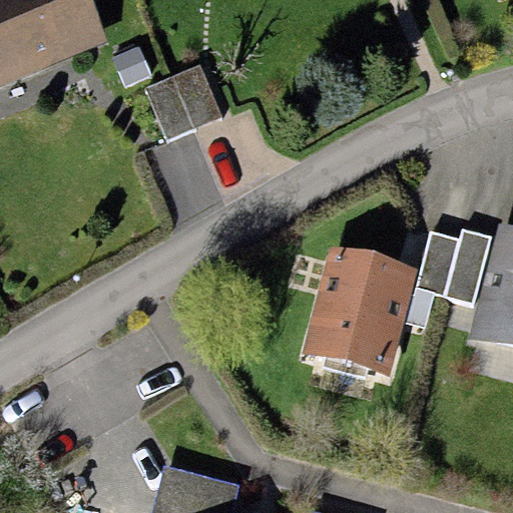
[(90,0),(0,0),(0,87),(109,42),(90,0)]
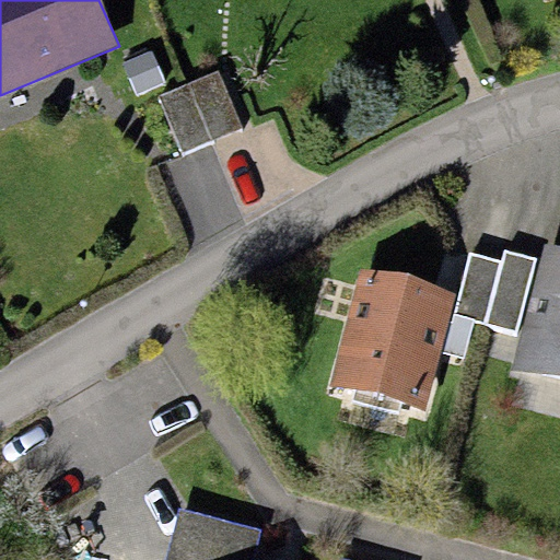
[(152,49),(120,62),(135,95),(165,83),(152,49)]
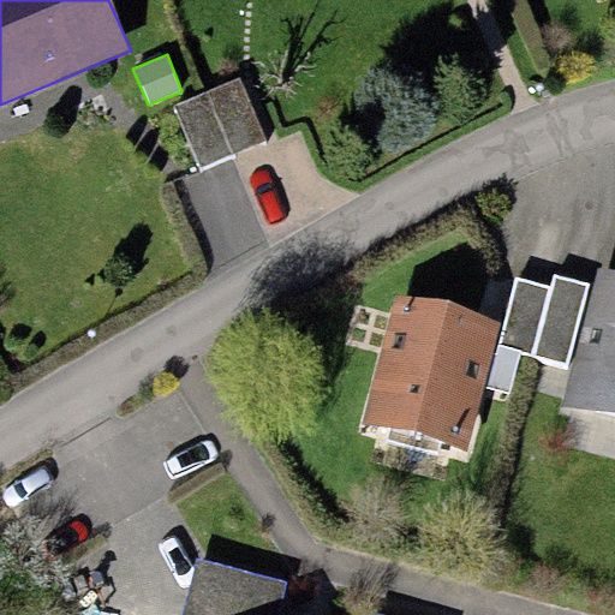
[(239,76),(173,105),(201,168),(267,141),(239,76)]
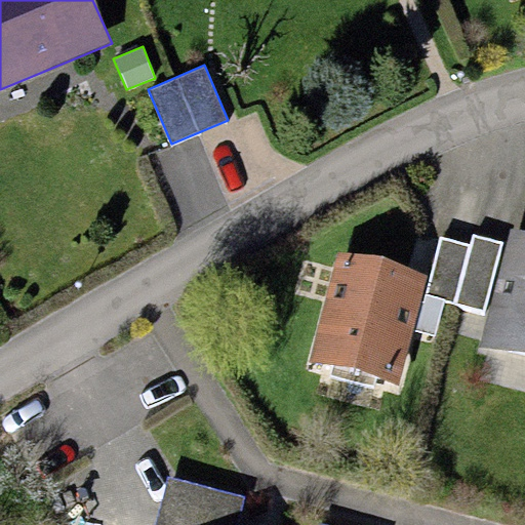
[(524,232),(511,229),(480,347),(524,358),(524,232)]
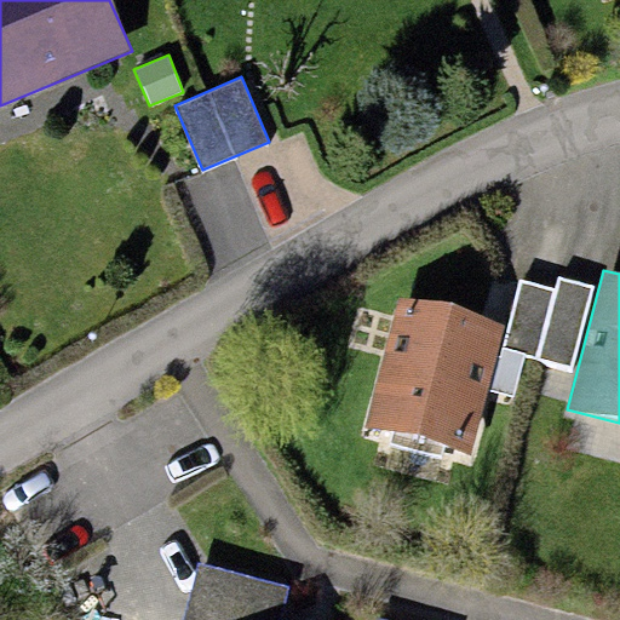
[(573,368),(595,285),(557,276),(555,287),(517,279),(499,350),(523,356),(573,368)]
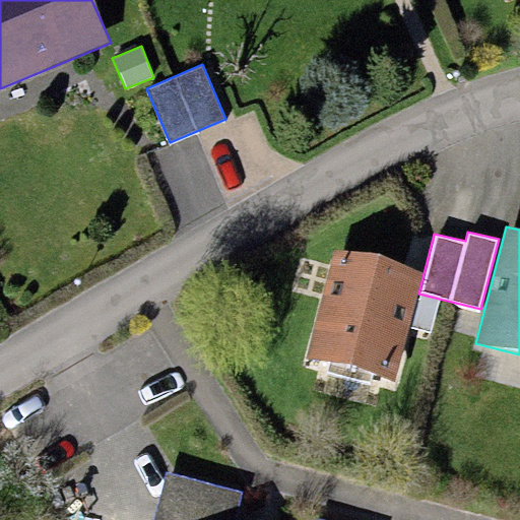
[(334,249),(306,358),(394,381),(408,327),(415,298),(423,272),(334,249)]
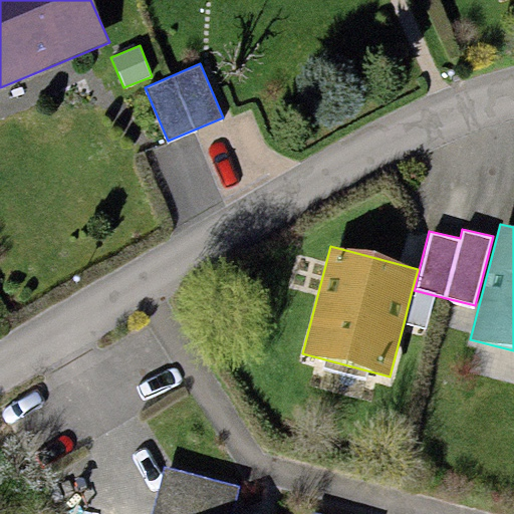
[(434,295),(414,290),(413,294),(411,294),(404,323),(425,328),(434,295)]
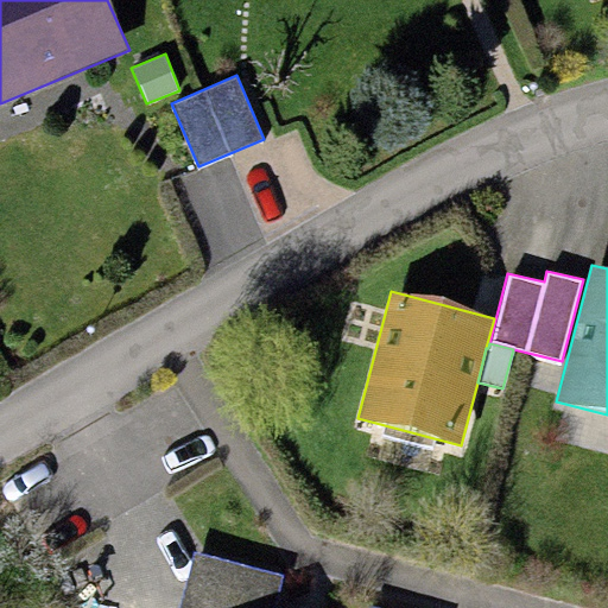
[(273,607),(283,575),(195,552),(179,607),(273,607)]
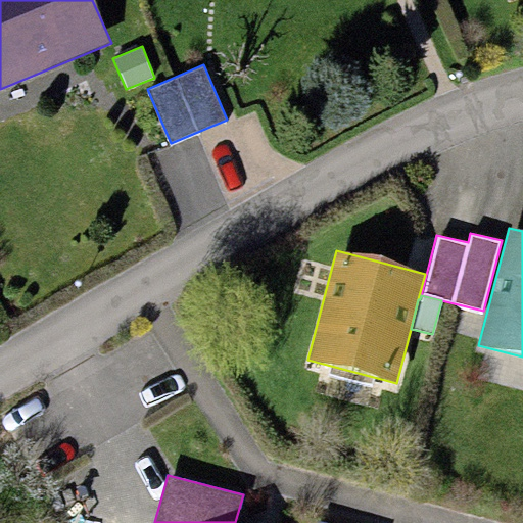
All buildings are outlined.
